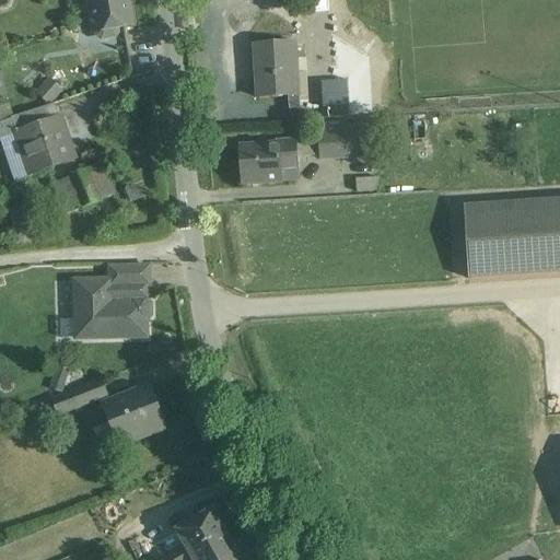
[(72,0),(79,35),(131,26),(126,0),(72,0)]
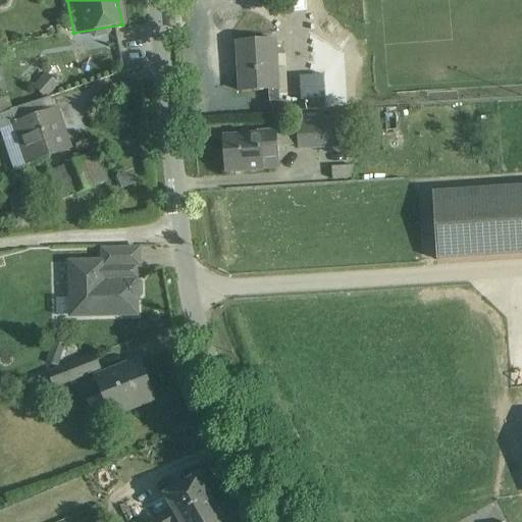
[(276,40),(240,42),(242,92),(269,90),(270,99),(278,98),(277,90),(279,90),(276,40)]
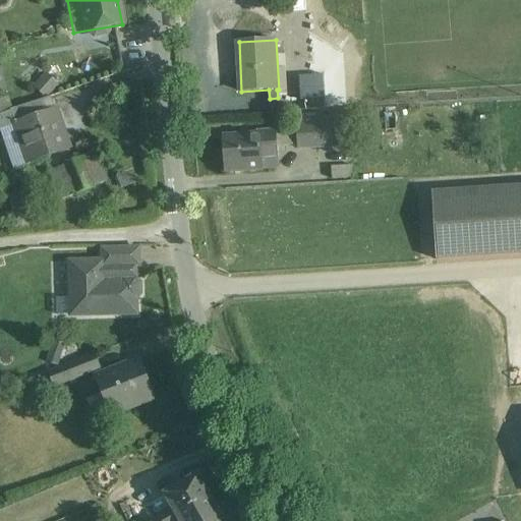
[(0,98),(0,111),(12,108),(8,96),(0,98)]
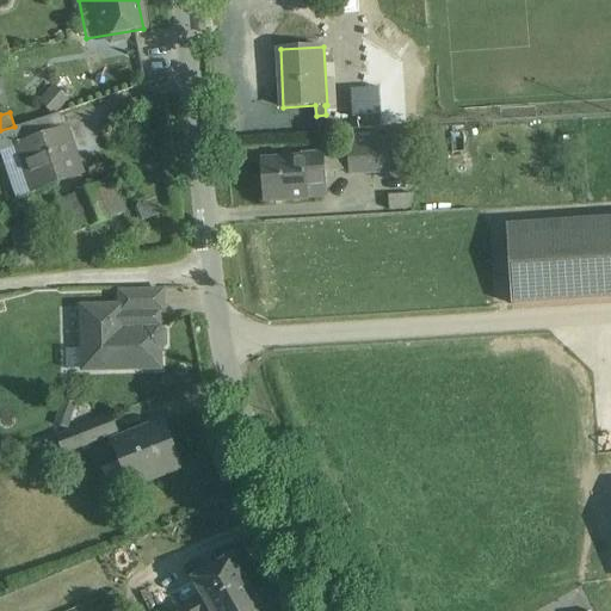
[(37,123),(0,135),(0,149),(1,154),(19,148),(18,146),(42,137),(37,123)]
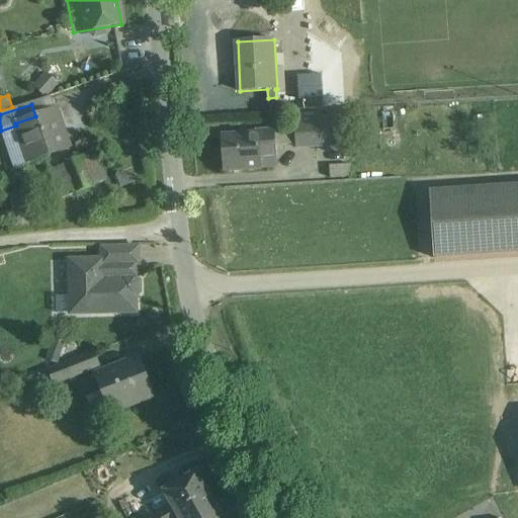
[(55,110),(36,116),(51,156),(69,150),(55,110)]
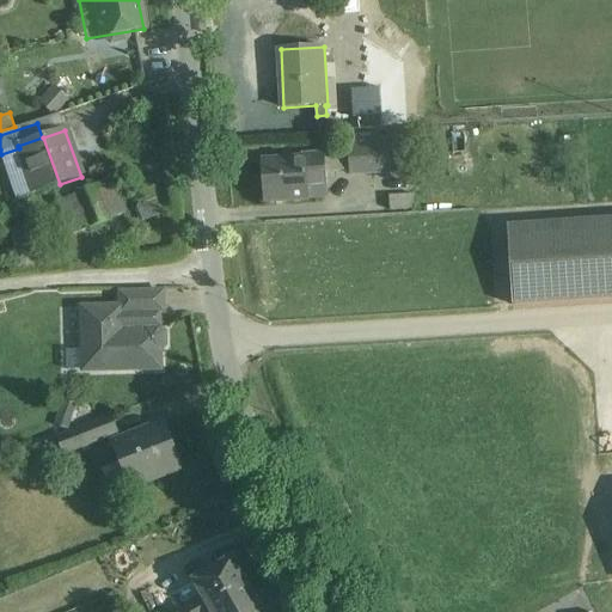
[(19,148),(1,154),(17,200),(60,184),(43,138),(42,138),(18,146),(19,148)]
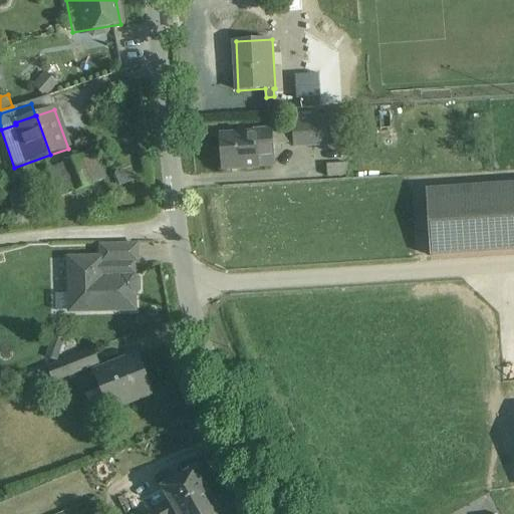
[(333,122),(291,125),(292,130),(293,145),(293,147),(334,145),(333,122)]
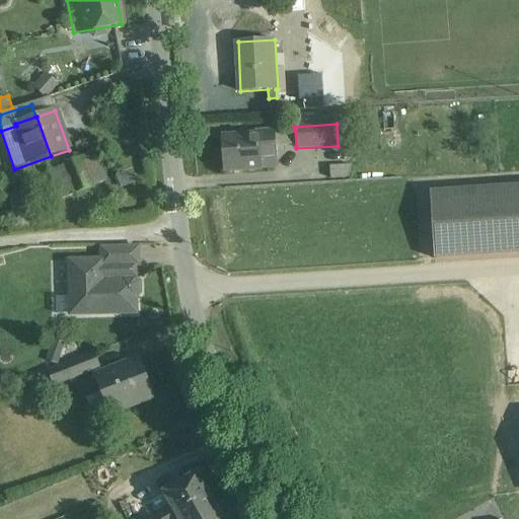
[(295,131),(287,132),(287,146),(296,146),(295,131)]
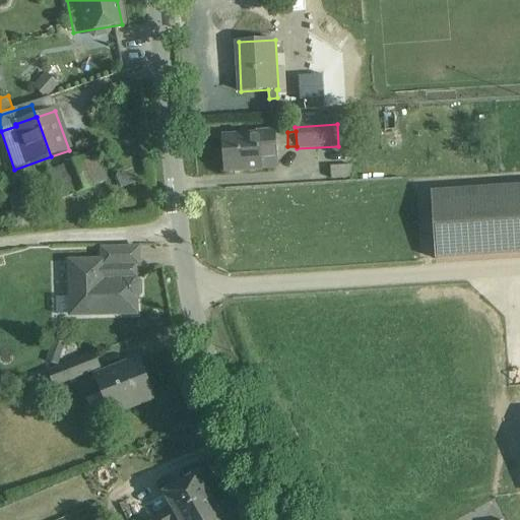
[(257,135),(222,137),(224,173),(261,171),(261,170),(277,169),(275,147),(287,146),(287,132),(275,132),(274,132),(257,133),(257,135)]
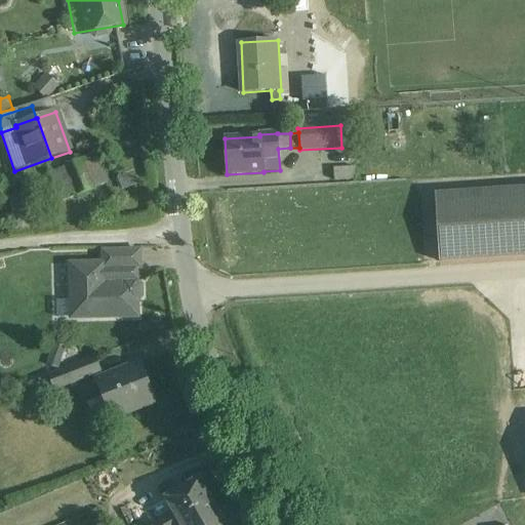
[(95,155),(64,168),(76,197),(107,184),(95,155)]
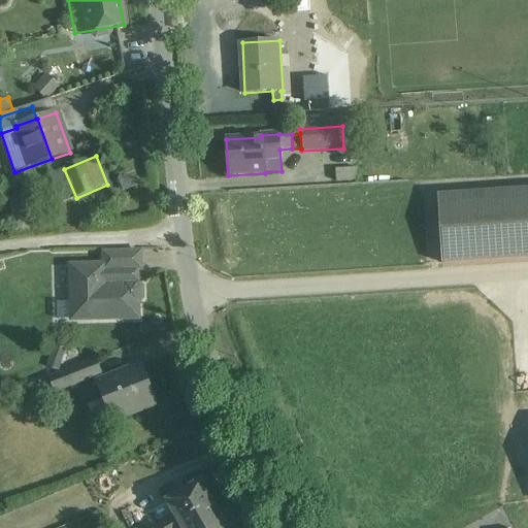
[(356,168),(336,169),(336,182),(357,180),(356,168)]
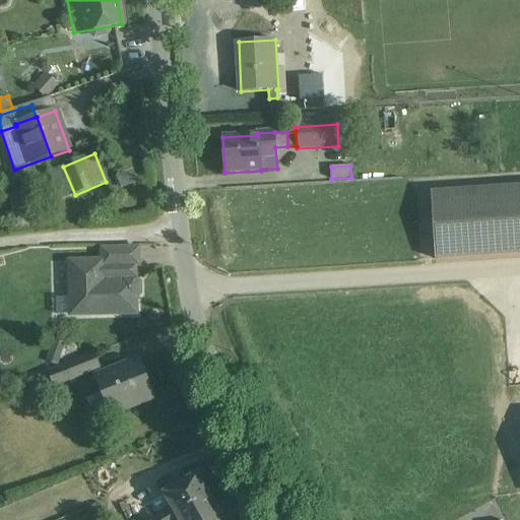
[(63,167),(49,173),(61,200),(75,195),(63,167)]
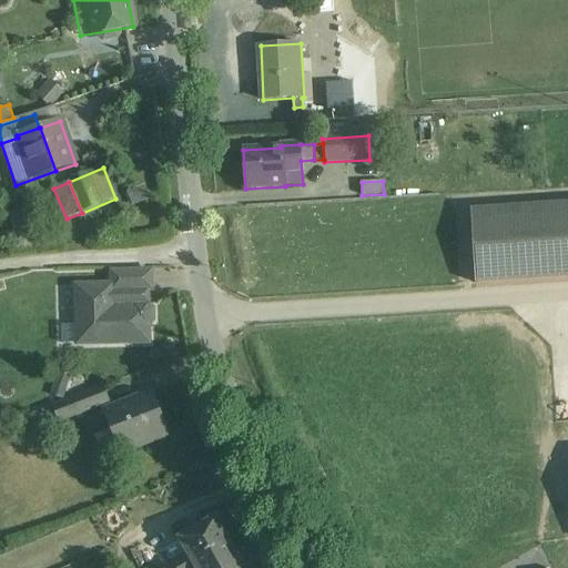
[(567,203),(470,210),(475,283),(567,277),(567,203)]
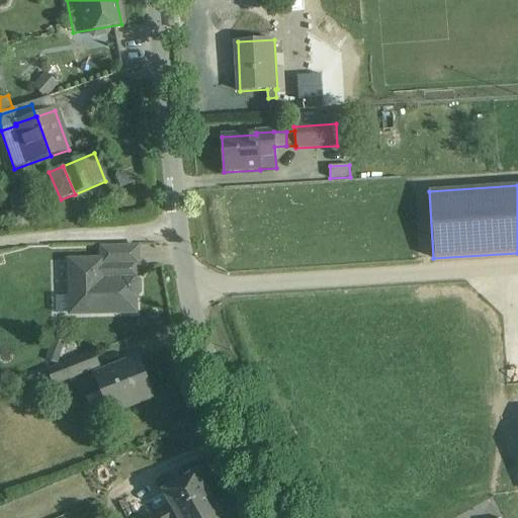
[(138,248),(101,249),(101,261),(125,260),(126,266),(139,265),(138,248)]
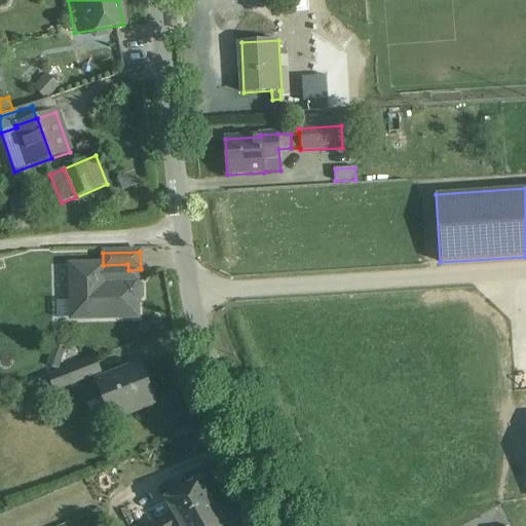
[(103,265),(70,266),(71,303),(87,302),(88,318),(138,317),(137,302),(141,298),(141,288),(137,284),(137,282),(128,282),(128,270),(127,264),(103,265)]
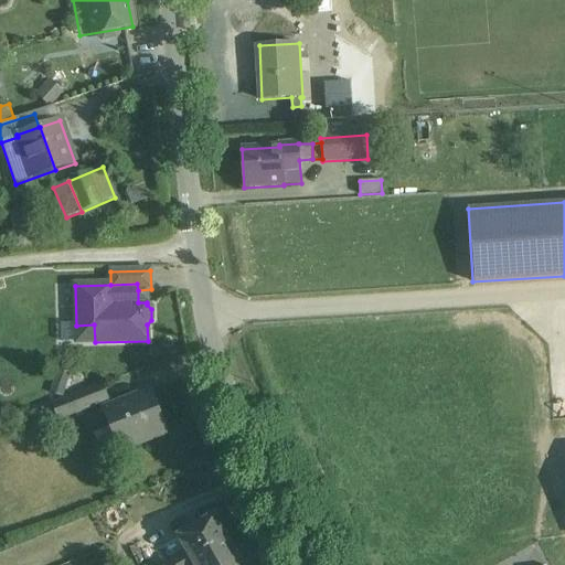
[(57,373),(51,394),(62,397),(68,376),(57,373)]
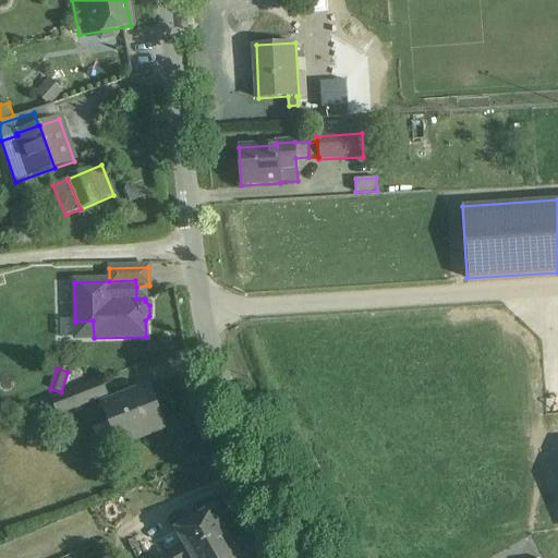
[(101,380),(72,392),(77,407),(107,395),(101,380)]
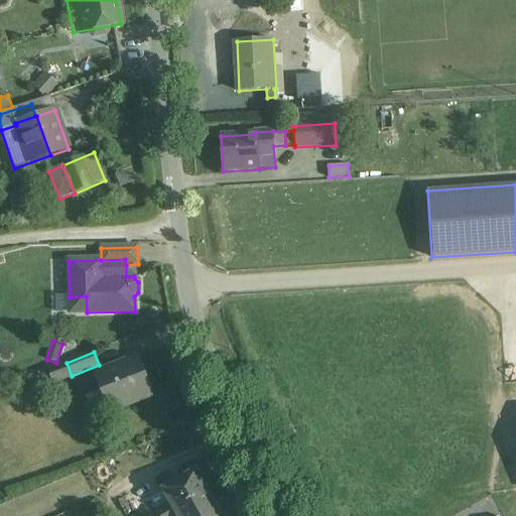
[(136,358),(94,374),(109,414),(151,398),(136,358)]
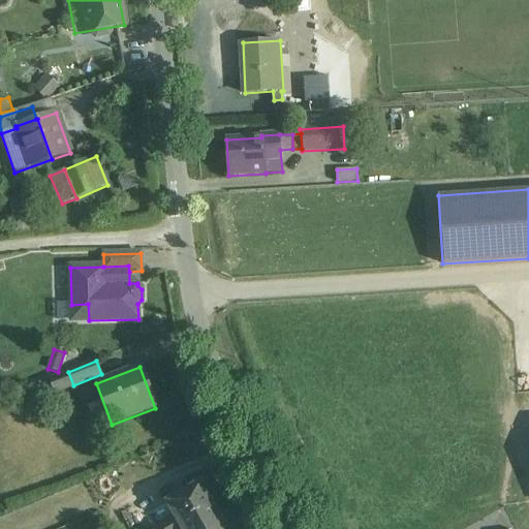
[(68,372),(47,380),(52,394),(73,385),(68,372)]
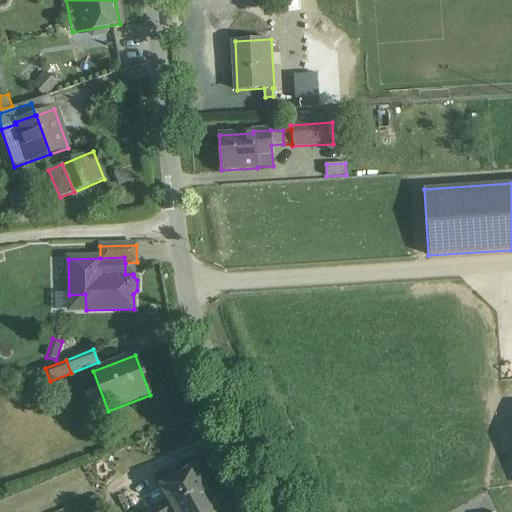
[(182,475),(178,469),(171,472),(175,479),(162,487),(169,499),(173,507),(205,489),(194,469),(182,475)]
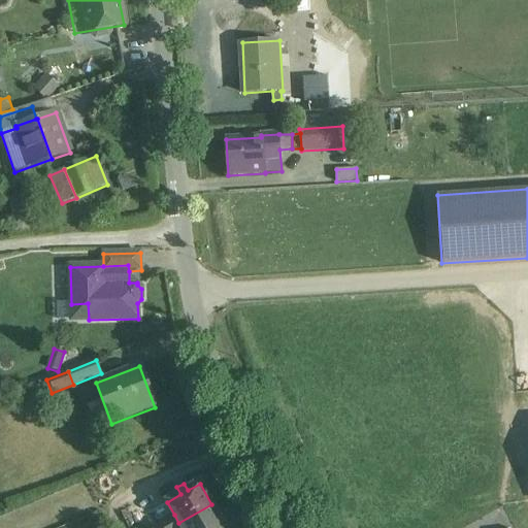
[(211,504),(178,523),(180,527),(217,527),(234,519),(231,514),(224,512),(218,516),(211,504)]
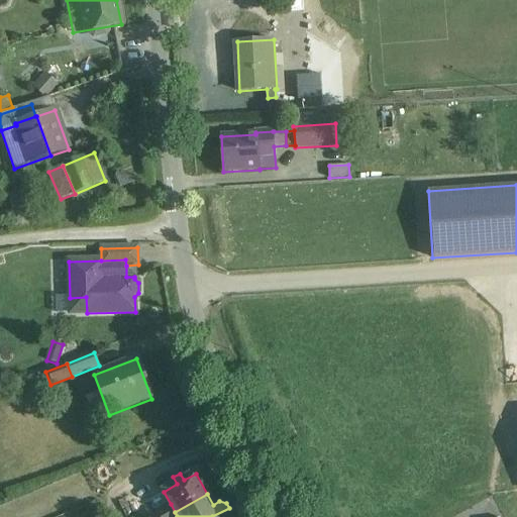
[(177,516),(175,512),(171,504),(146,516),(177,516)]
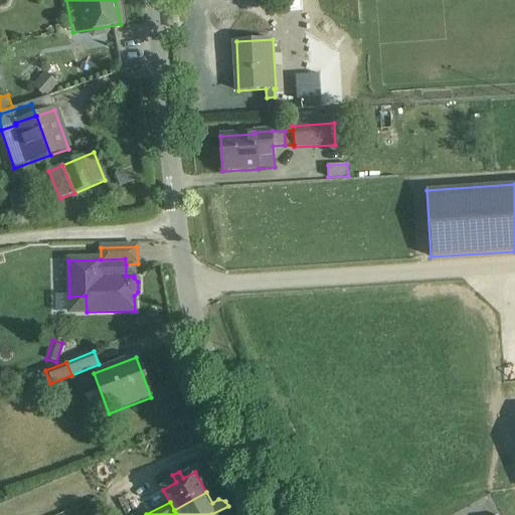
[(228,506),(211,514),(229,514),(230,511),(228,506)]
